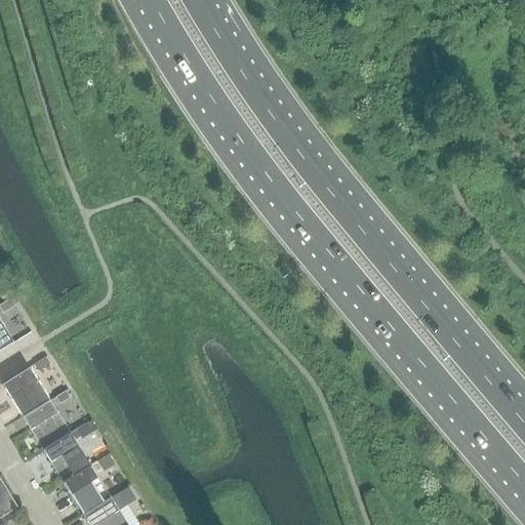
[(8,299),(0,305),(0,309),(2,313),(12,306),(8,299)]
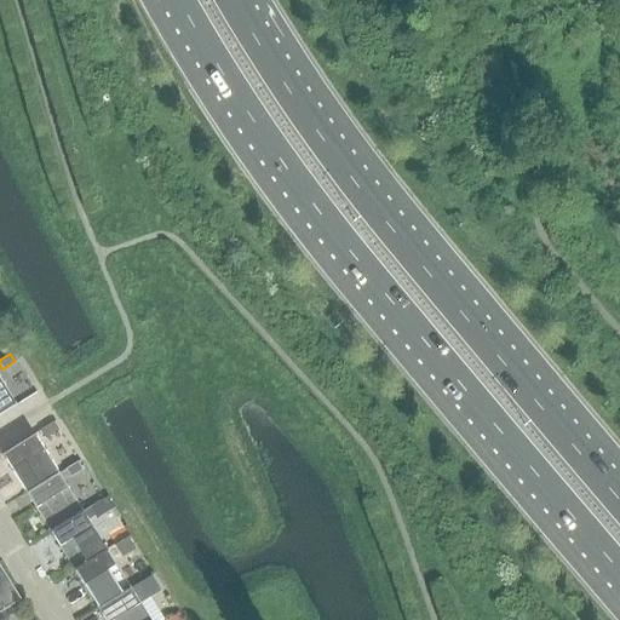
[(0,382),(0,414),(15,406),(0,382)]
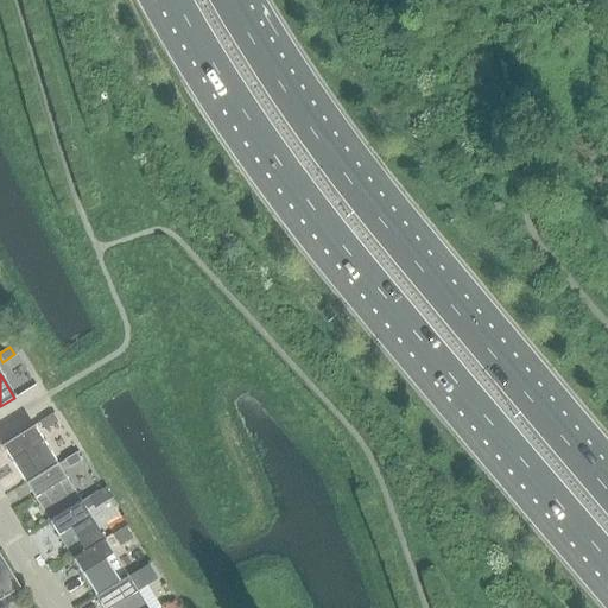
[(51,413),(38,422),(44,431),(57,423),(51,413)]
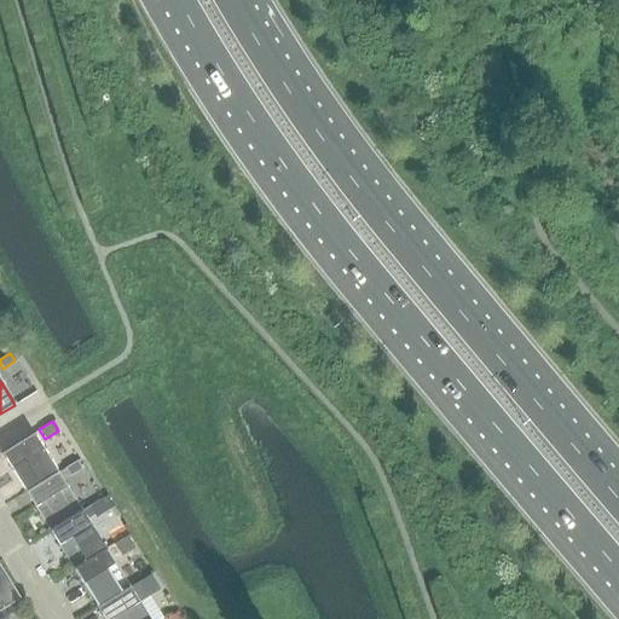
[(24,493),(57,473),(33,434),(0,455),(24,493)]
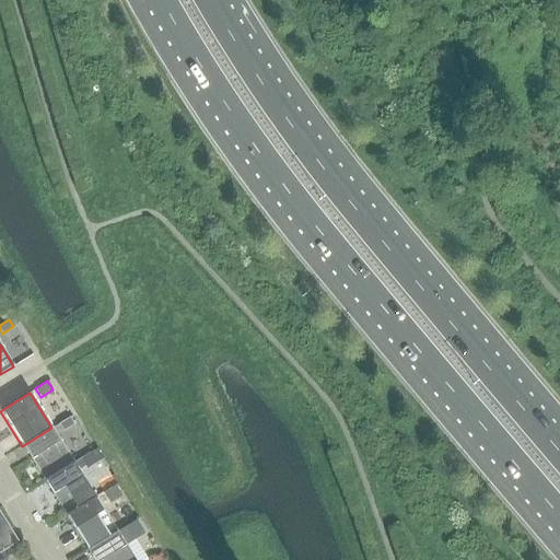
[(59,424),(62,431),(73,424),(70,418),(59,424)]
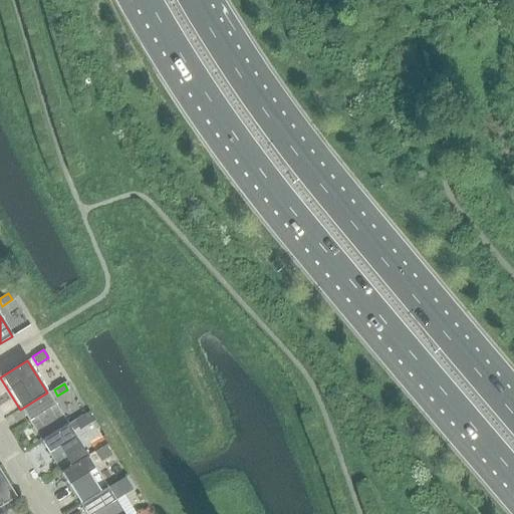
[(40,442),(67,425),(47,393),(20,410),(40,442)]
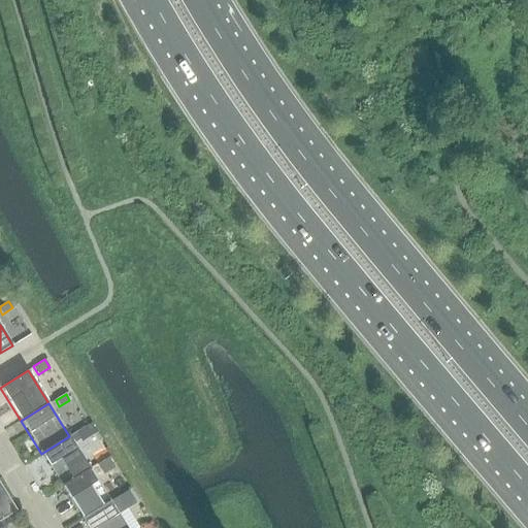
[(90,423),(74,432),(81,442),(96,433),(90,423)]
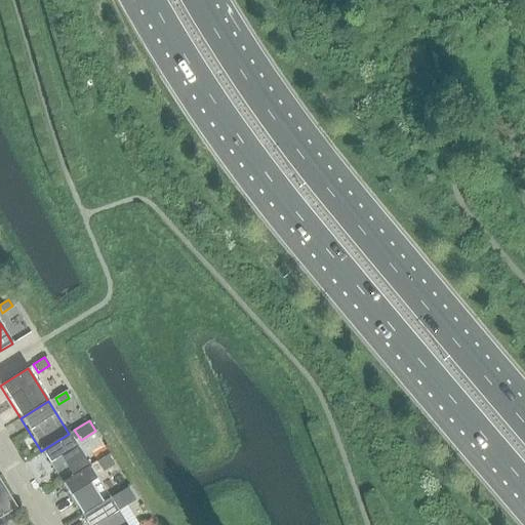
[(62,483),(89,467),(69,434),(41,451),(62,483)]
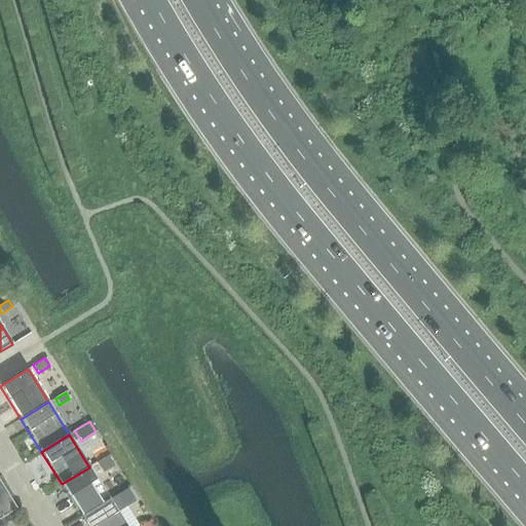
[(107,456),(97,462),(103,473),(113,466),(107,456)]
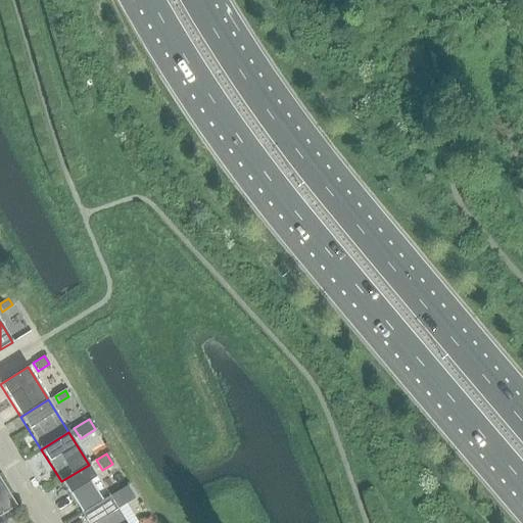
[(82,514),(108,496),(89,465),(61,481),(82,514)]
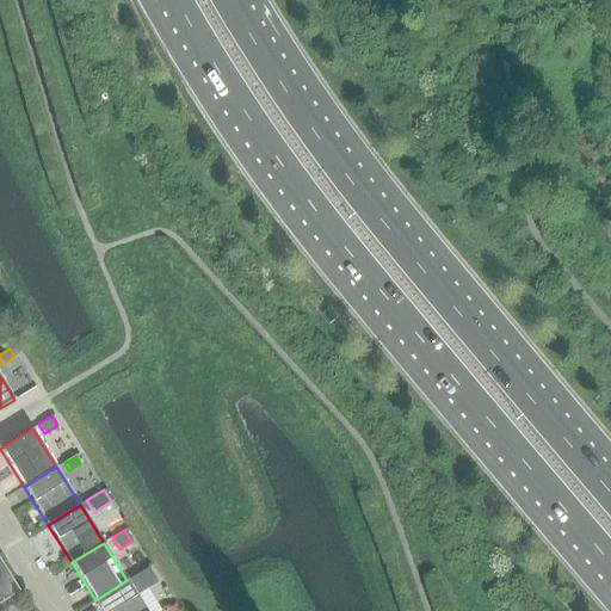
[(0,603),(19,592),(0,561),(0,603)]
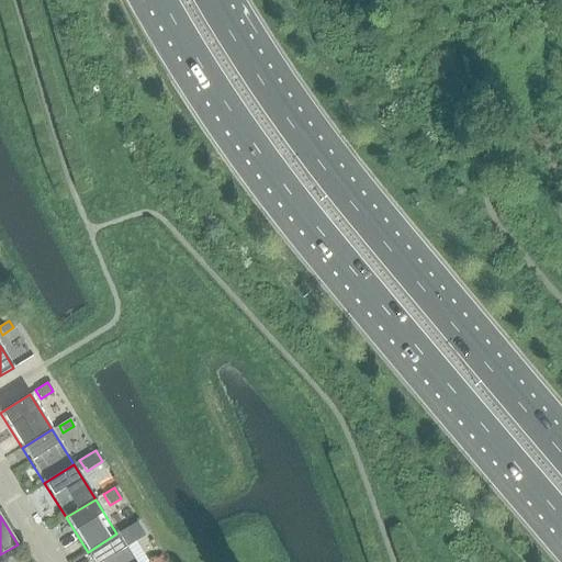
[(135,523),(119,532),(126,546),(143,536),(135,523)]
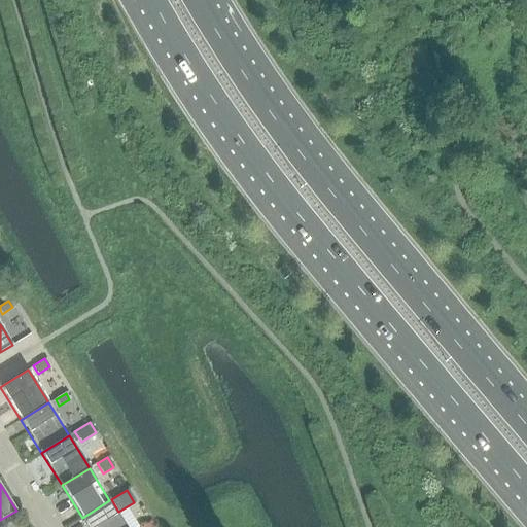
[(88,526),(126,526),(109,500),(82,518),(88,526)]
